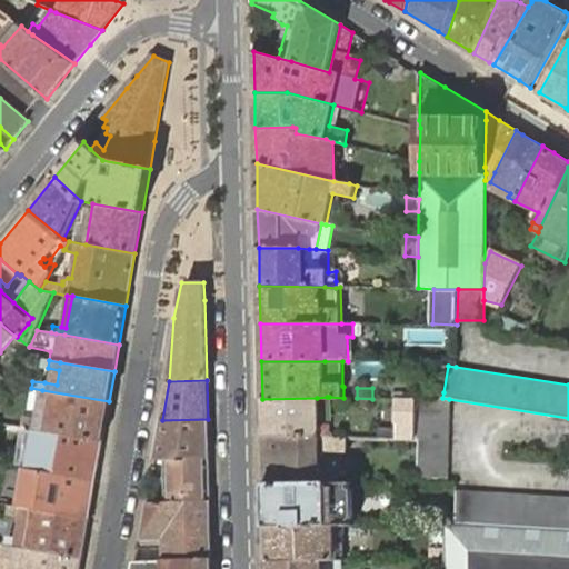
[(102,441),(109,401),(42,390),(38,418),(27,416),(25,427),(32,428),(37,429),(102,441)]
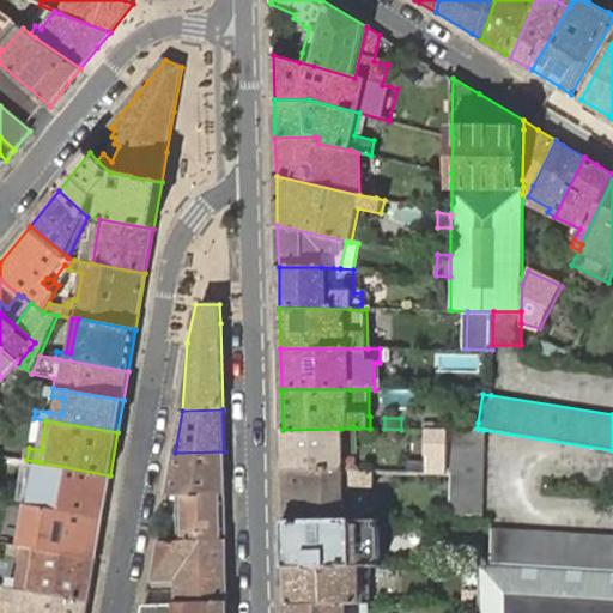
[(283,430),(284,471),(333,469),(344,471),(356,471),(356,459),(343,459),(343,438),(356,438),(354,428),(352,428),(341,429),(283,430)]
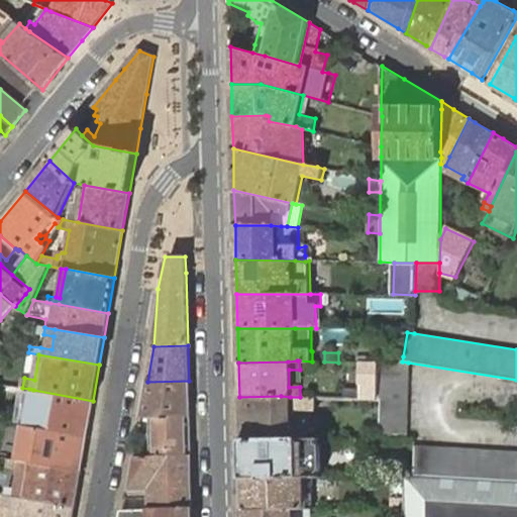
[(380,438),(408,439),(408,363),(402,362),(402,363),(392,363),(379,363),(377,399),(380,400),(380,438)]
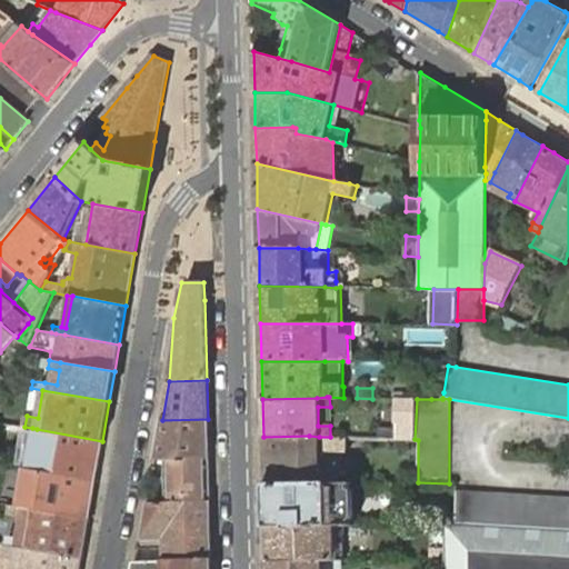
[(380,439),(415,439),(417,399),(398,399),(397,429),(381,429),(380,439)]
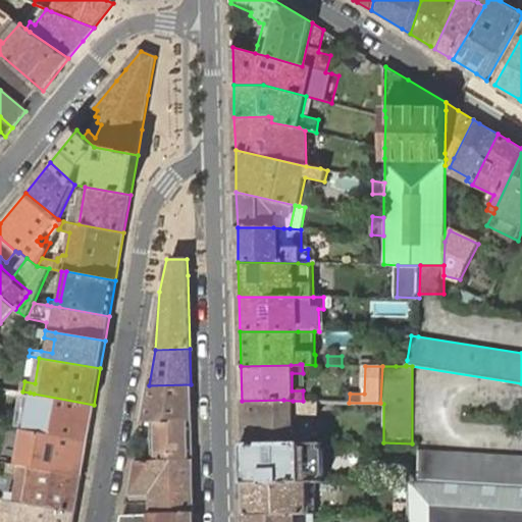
[(191,384),(149,385),(143,422),(192,420),(191,384)]
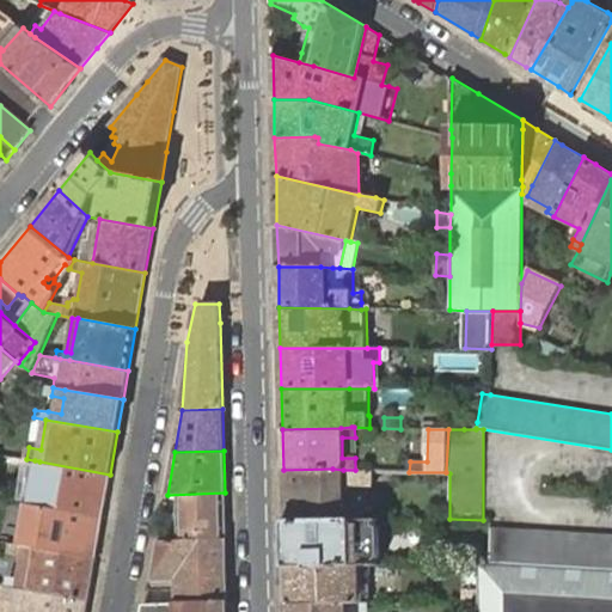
[(103,516),(110,475),(40,461),(35,460),(29,494),(35,495),(32,503),(103,516)]
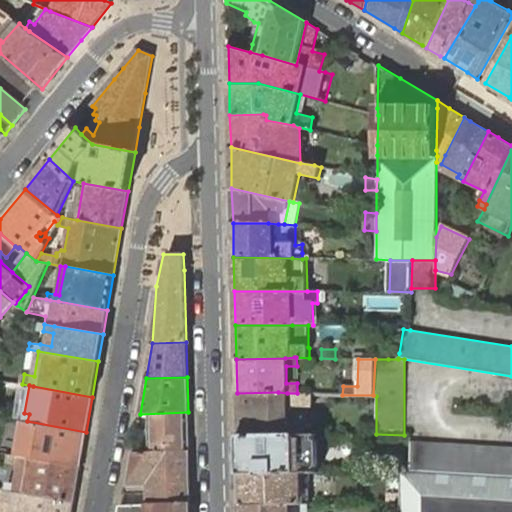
[(237,393),(238,436),(287,435),(287,407),(312,407),(313,393),(297,393),(287,393),(278,392),(237,393)]
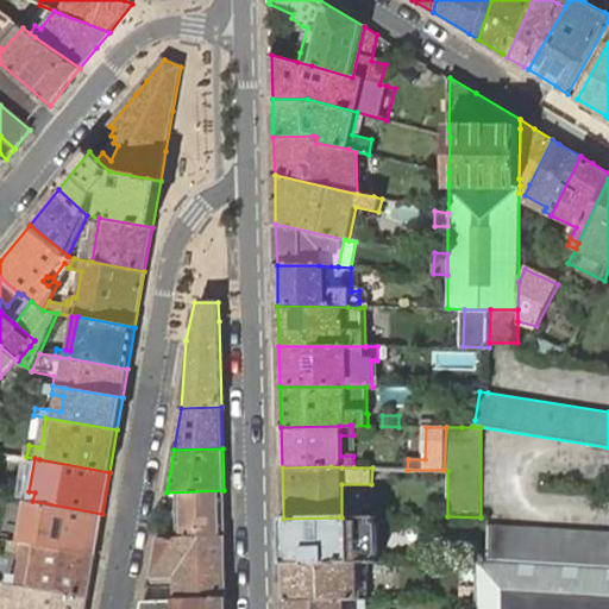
[(224,490),(167,493),(165,497),(177,497),(177,529),(159,529),(158,538),(225,538),(224,490)]
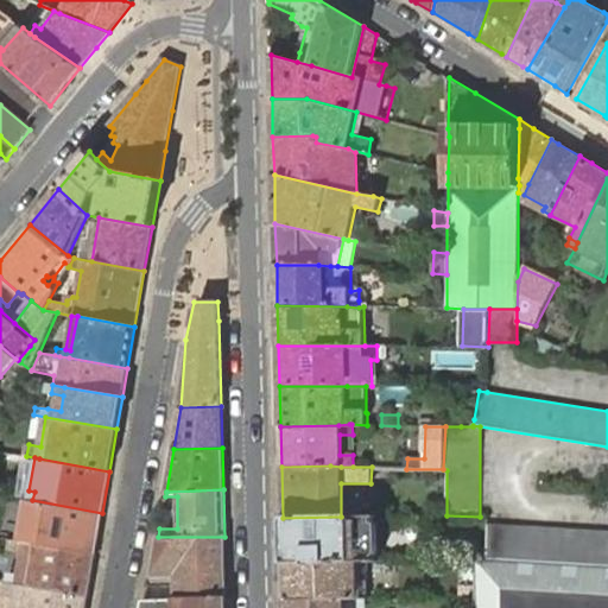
[(95,555),(102,513),(32,500),(31,510),(26,508),(19,542),(25,543),(95,555)]
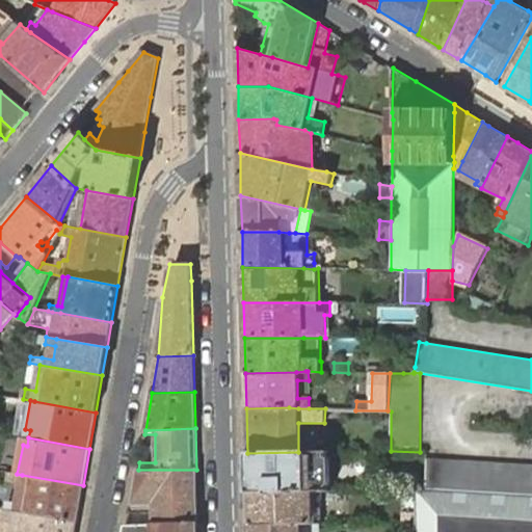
[(298,452),(247,453),(248,493),(309,491),(310,491),(320,490),(320,483),(309,483),(309,460),(320,460),(320,452),(309,452),(298,452)]
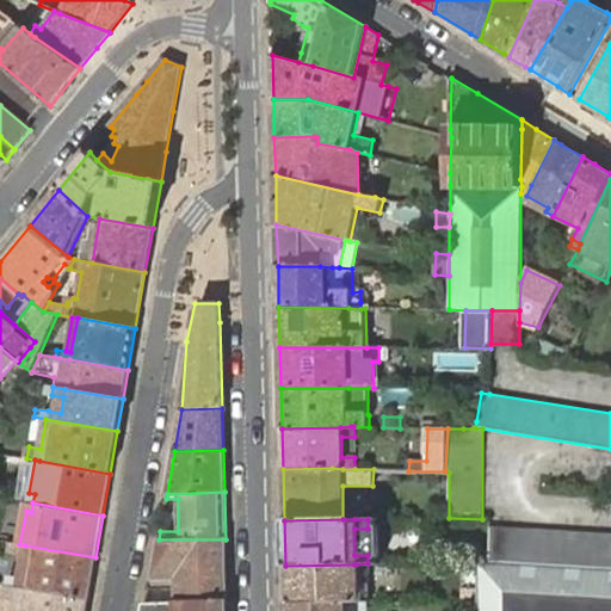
[(380,563),(378,520),(368,519),(368,529),(355,529),(355,555),(368,555),(368,563),(380,563)]
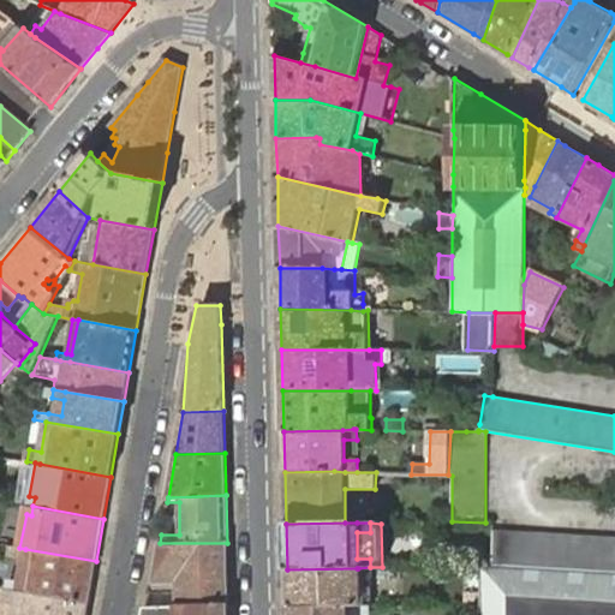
[(614,536),(491,529),(491,565),(517,567),(596,572),(614,573),(614,536)]
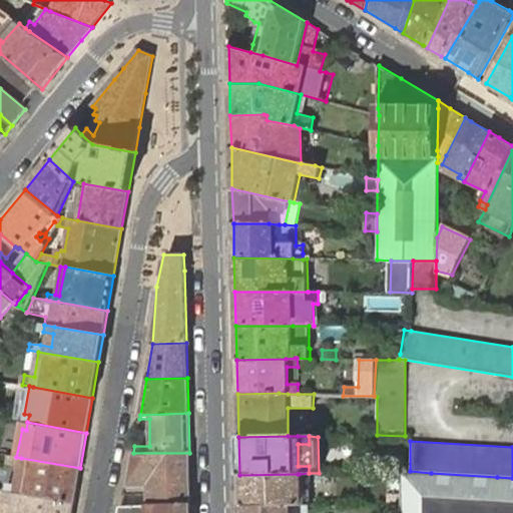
[(190,504),(189,453),(133,453),(125,495),(124,507),(144,506),(148,506),(190,504)]
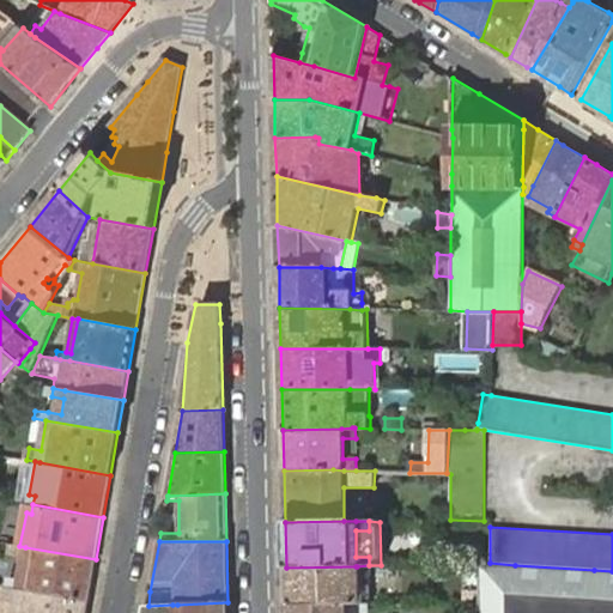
[(89,601),(96,559),(25,547),(19,546),(7,544),(6,556),(23,559),(19,580),(10,578),(7,587),(89,601)]
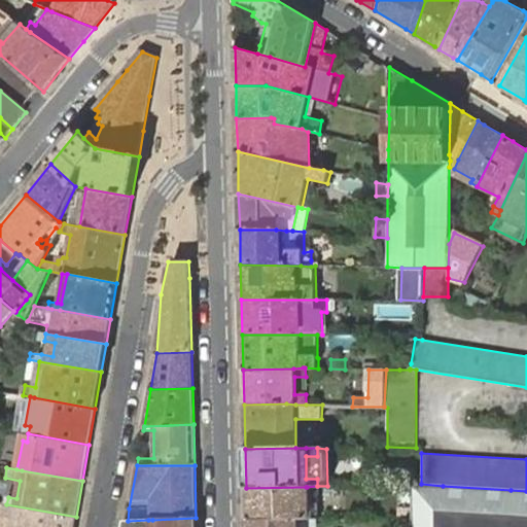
[(526,526),(526,491),(511,490),(443,486),(421,484),(411,485),(411,517),(411,526),(526,526)]
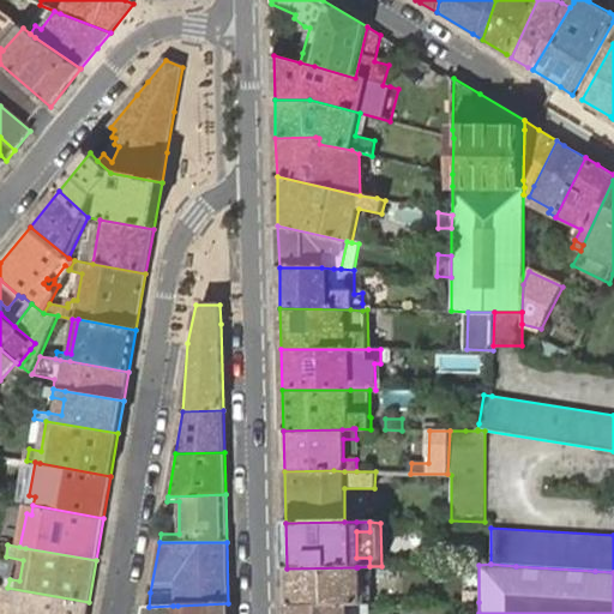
[(365,603),(371,603),(369,566),(357,567),(356,567),(287,569),(288,606),(344,605),(359,603),(365,603)]
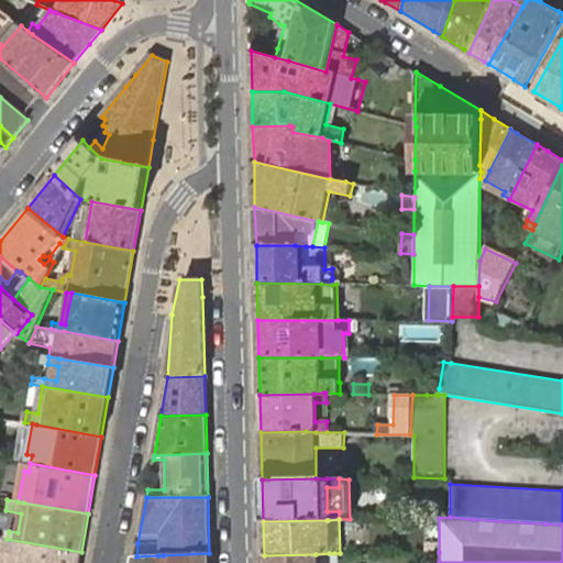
[(79,562),(81,552),(7,539),(6,552),(8,552),(4,562),(79,562)]
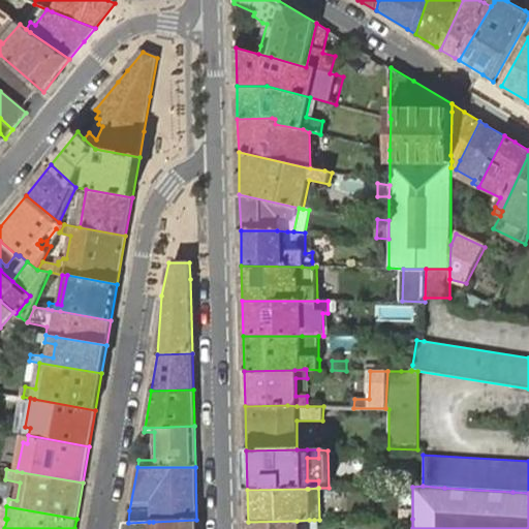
[(412,528),(412,519),(400,519),(400,528),(412,528)]
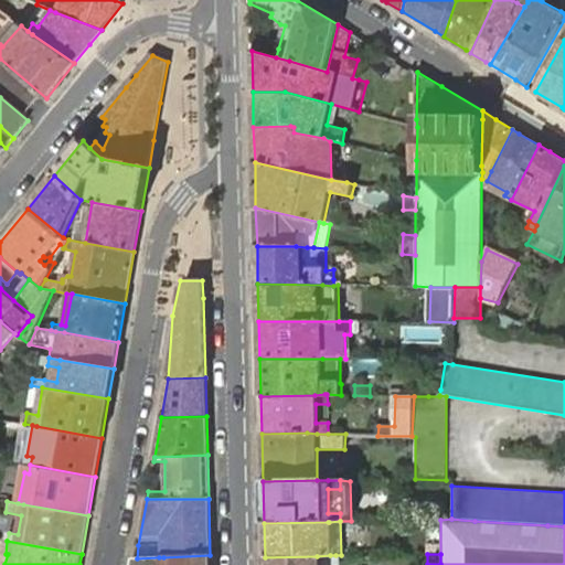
[(159,557),(137,558),(135,564),(210,564),(210,555),(163,557),(159,557)]
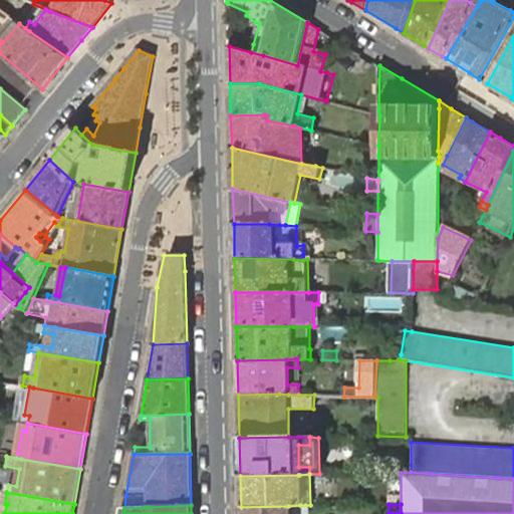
[(241,507),(241,513),(297,513),(305,513),(305,505),(300,505),(288,506),(241,507)]
